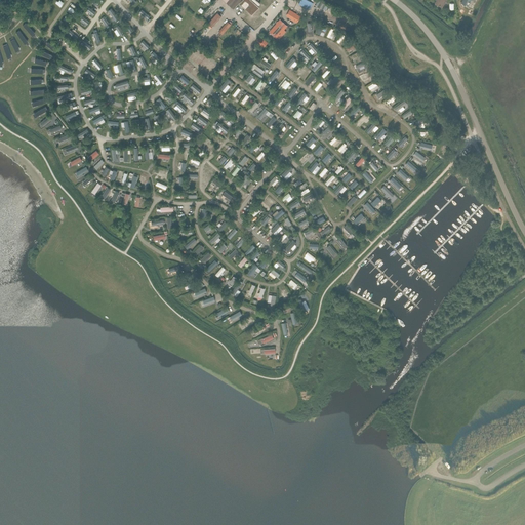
[(228,0),(227,2),(234,8),(238,2),(251,14),(255,9),(259,5),(256,3),(257,2),(258,1),(256,0),(228,0)]
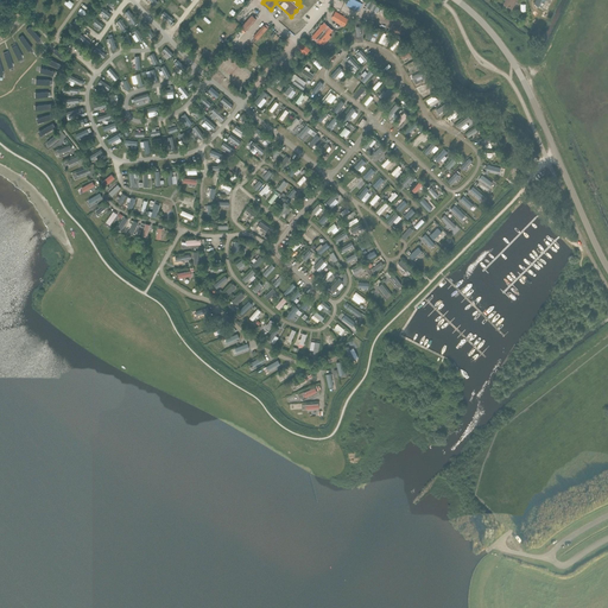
[(112,16),(102,7),(100,12),(108,19),(112,16)]
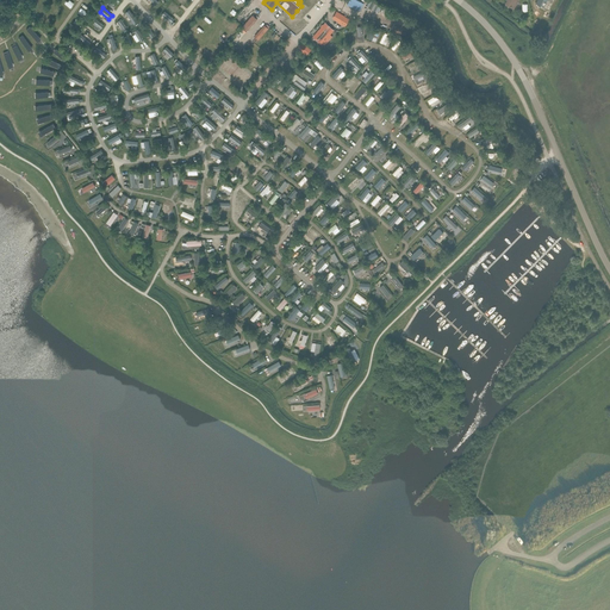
[(137,19),(130,10),(126,12),(132,22),(137,19)]
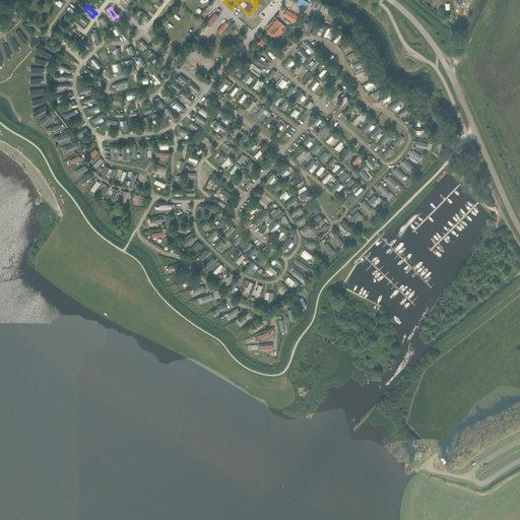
[(147,16),(140,9),(137,12),(144,19),(147,16)]
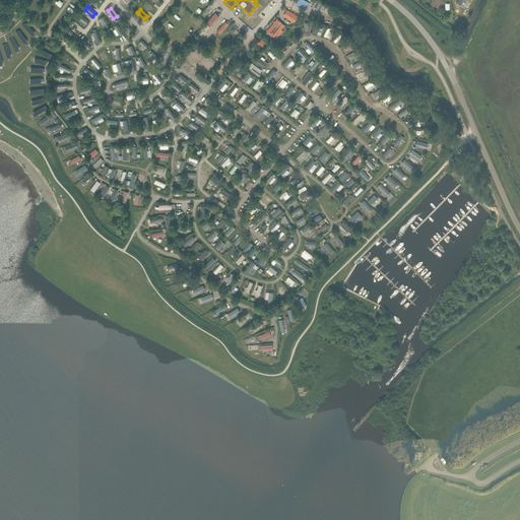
[(211,26),(220,16),(216,12),(207,22),(211,26)]
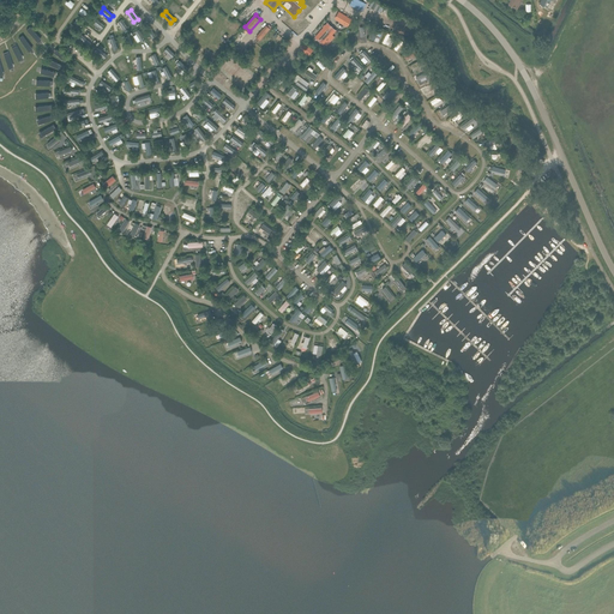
[(341,23),(347,26),(351,19),(345,16),(341,23)]
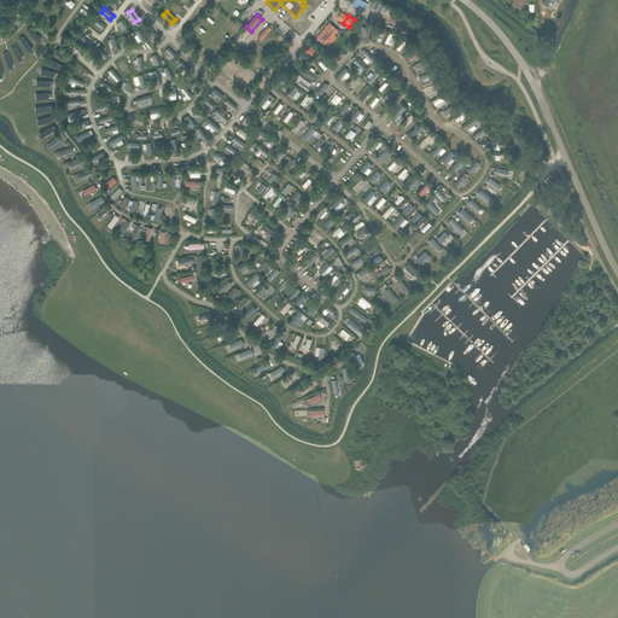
[(106,27),(98,19),(94,23),(103,30),(106,27)]
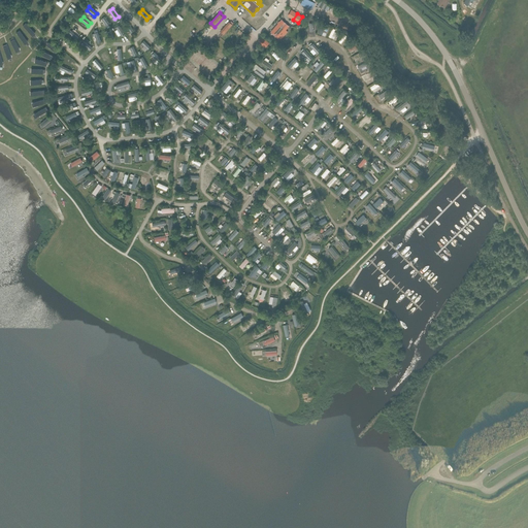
[(286,29),(289,26),(282,20),(279,23),(278,22),(277,23),(278,24),(271,32),(277,38),(278,37),(286,29)]
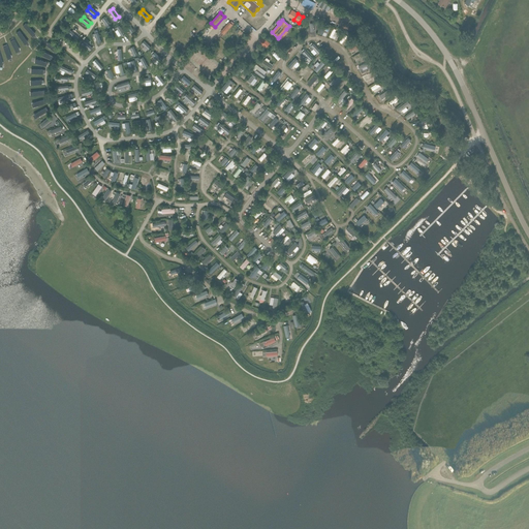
[(221,31),(225,34),(234,24),(230,21),(221,31)]
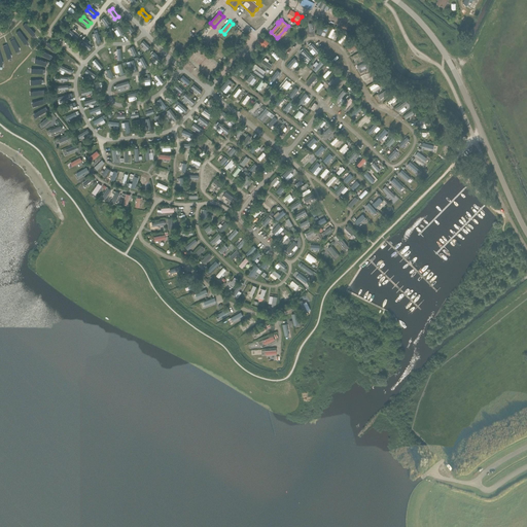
[(26,23),(23,26),(33,36),(36,33),(26,23)]
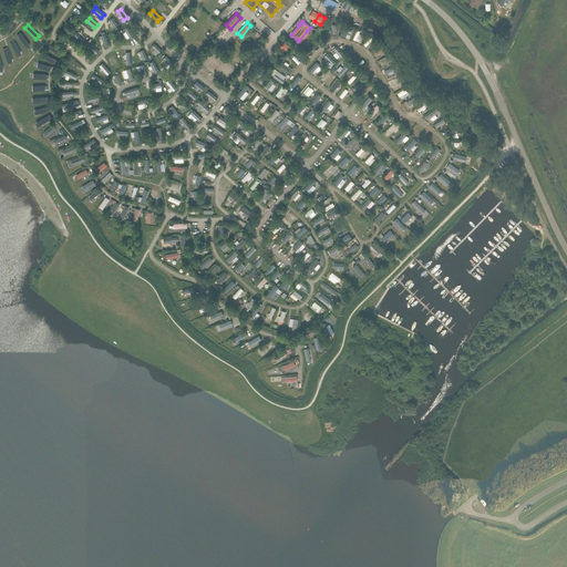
[(135,29),(142,38),(145,34),(138,26),(135,29)]
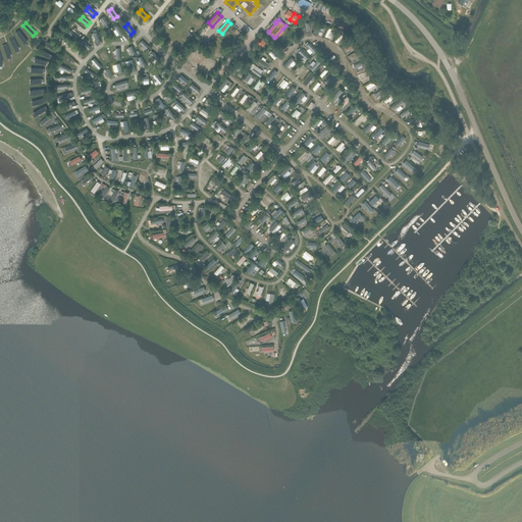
[(122,33),(117,24),(113,27),(118,35),(122,33)]
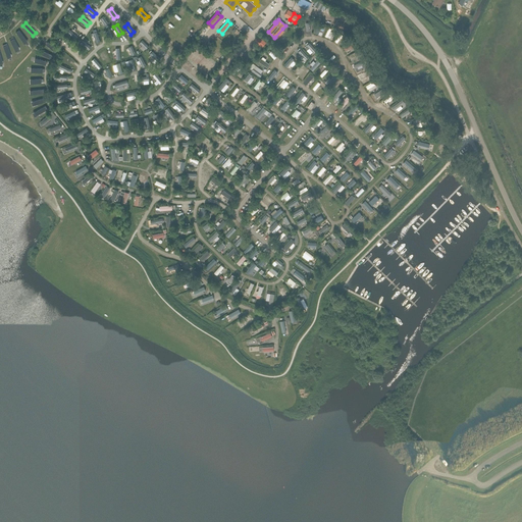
[(24,44),(28,42),(19,30),(16,32),(24,44)]
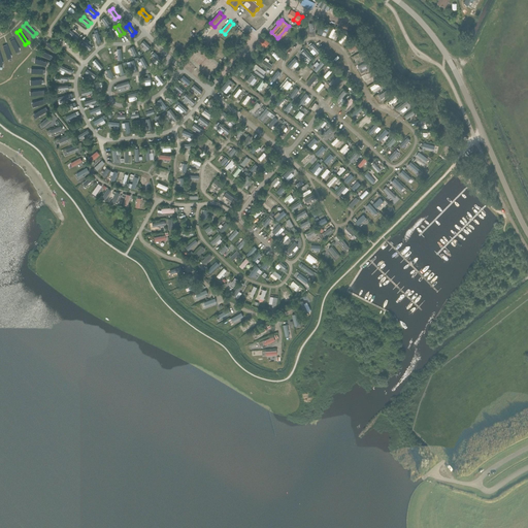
[(77,36),(70,30),(67,33),(75,39),(77,36)]
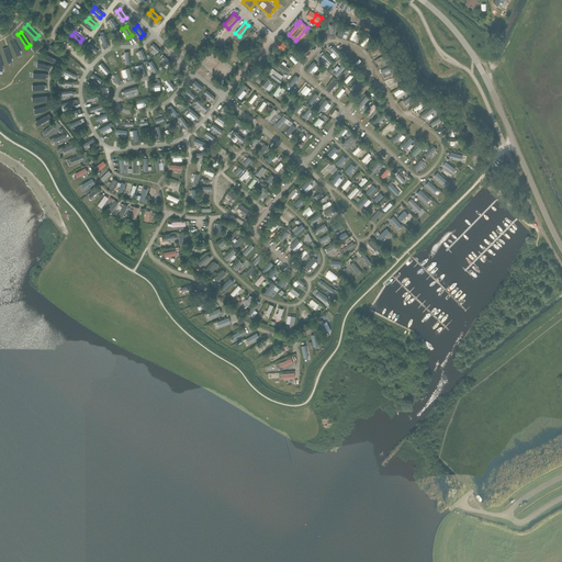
[(367,36),(360,44),(363,47),(370,40),(367,36)]
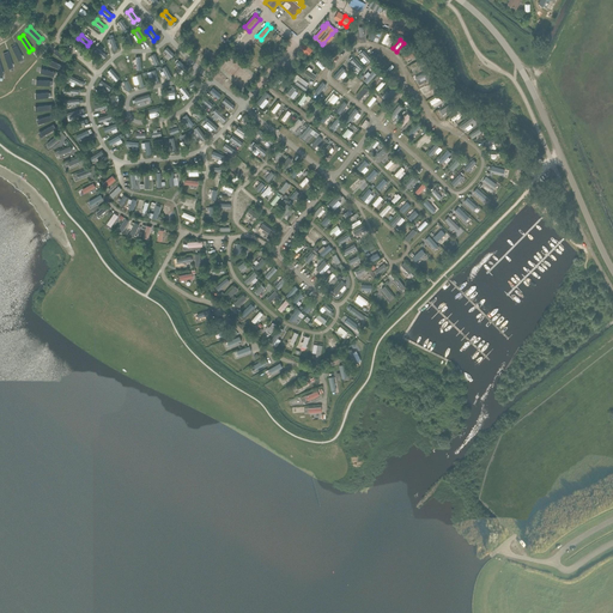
[(305,41),(299,47),(303,50),(302,52),(303,53),(305,55),(307,56),(313,50),(308,44),(309,44),(305,41)]
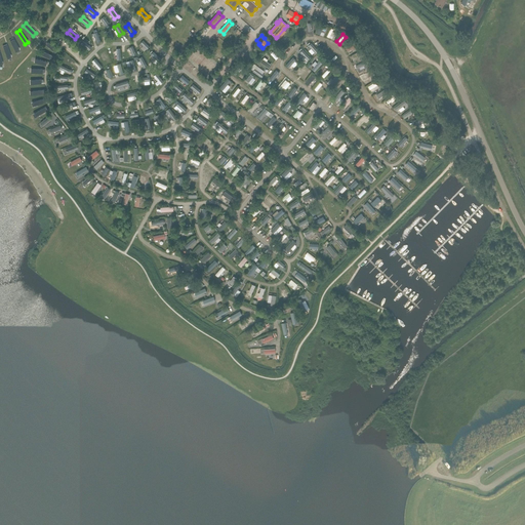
[(151,47),(143,40),(140,44),(148,50),(151,47)]
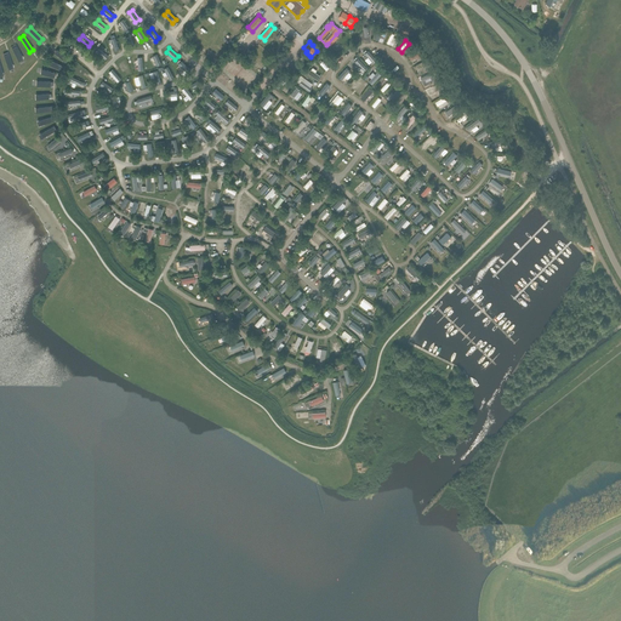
[(58,49),(55,52),(67,62),(70,58),(58,49)]
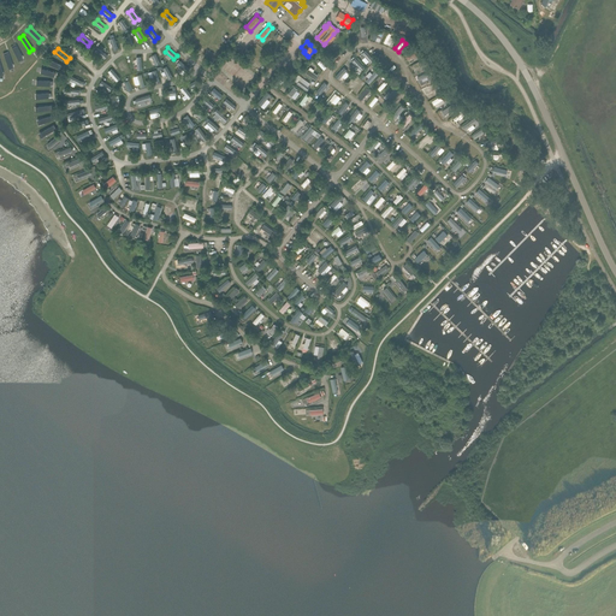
[(106,55),(98,48),(94,52),(102,59),(106,55)]
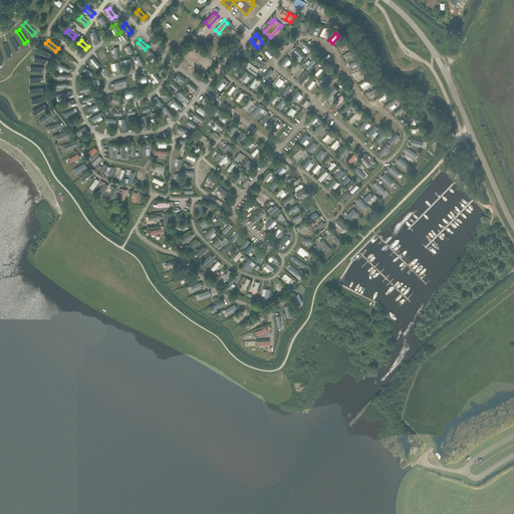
[(304,46),(310,53),(313,50),(307,43),(304,46)]
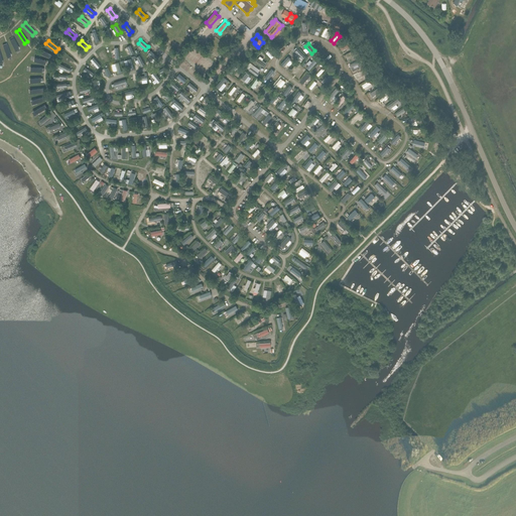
[(3,45),(7,57),(12,55),(8,44),(3,45)]
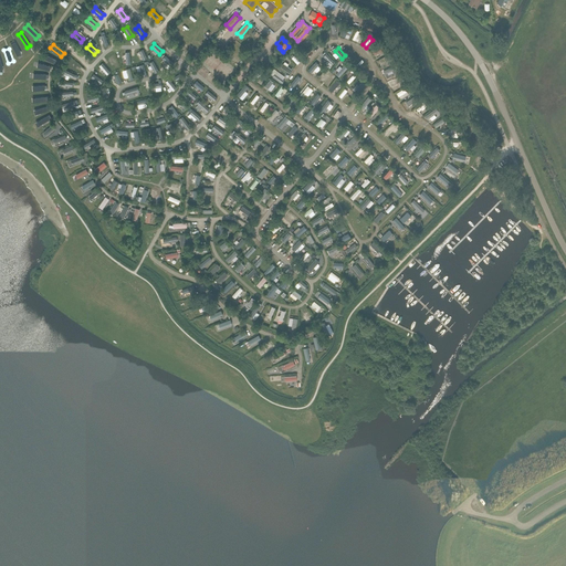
[(45,53),(43,58),(55,63),(58,60),(45,53)]
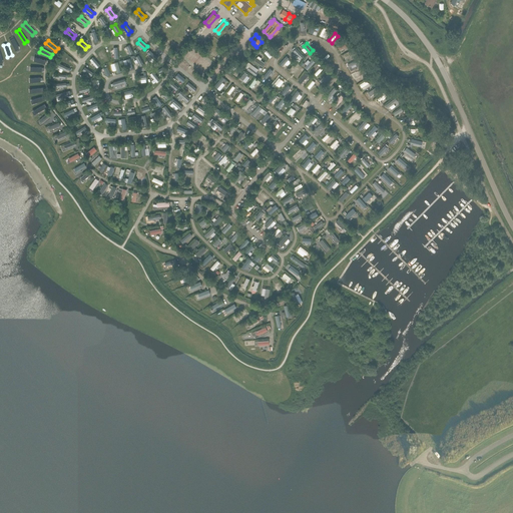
[(294,53),(301,59),(304,57),(297,50),(294,53)]
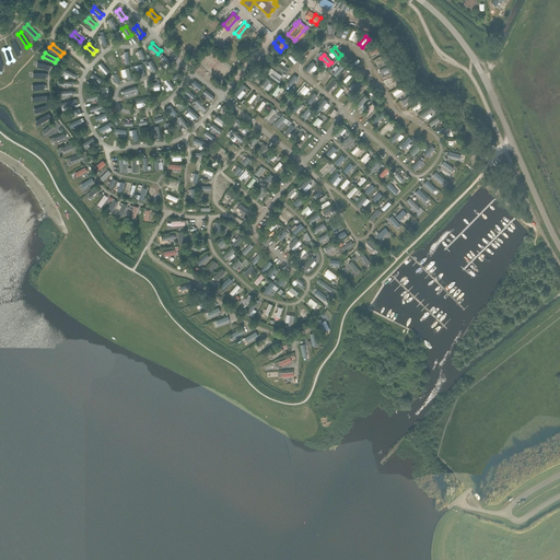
[(376,65),(386,60),(384,55),(374,60),(376,65)]
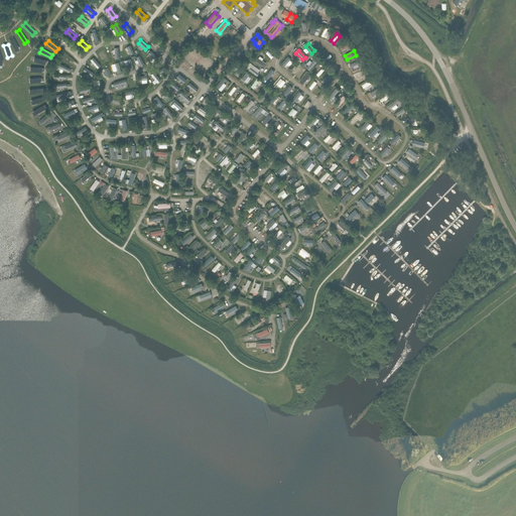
[(157,57),(149,51),(147,54),(154,60),(157,57)]
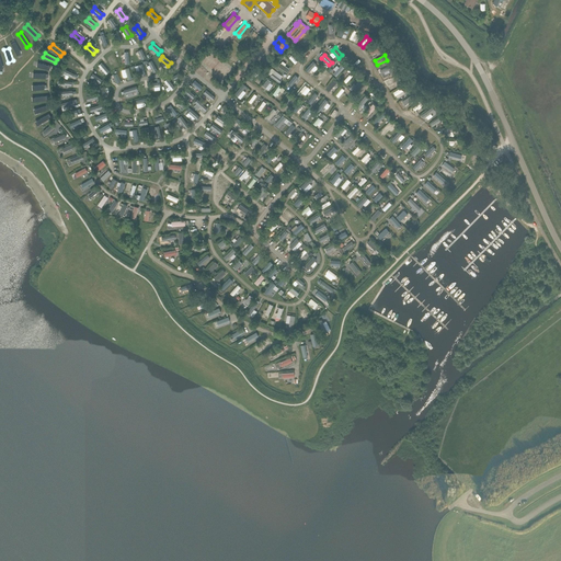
[(78,65),(70,58),(67,61),(75,68),(78,65)]
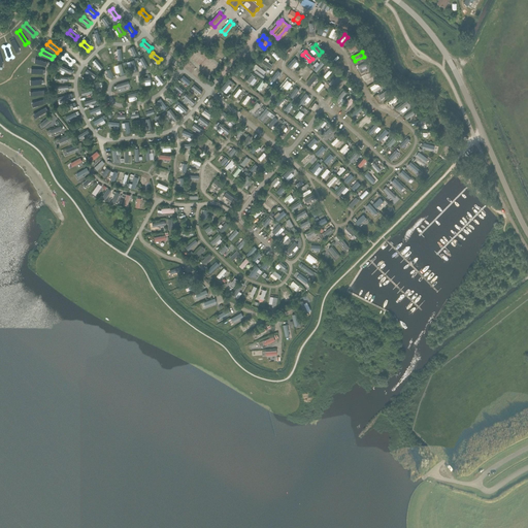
[(147,66),(143,57),(139,59),(143,68),(147,66)]
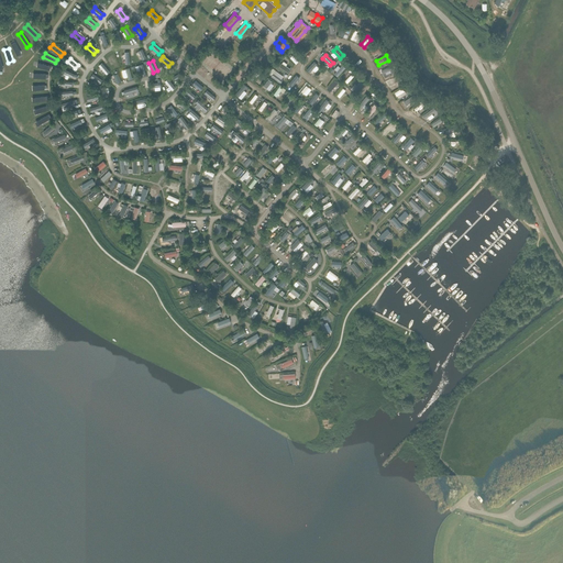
[(280,66),(289,73),(291,68),(283,63),(280,66)]
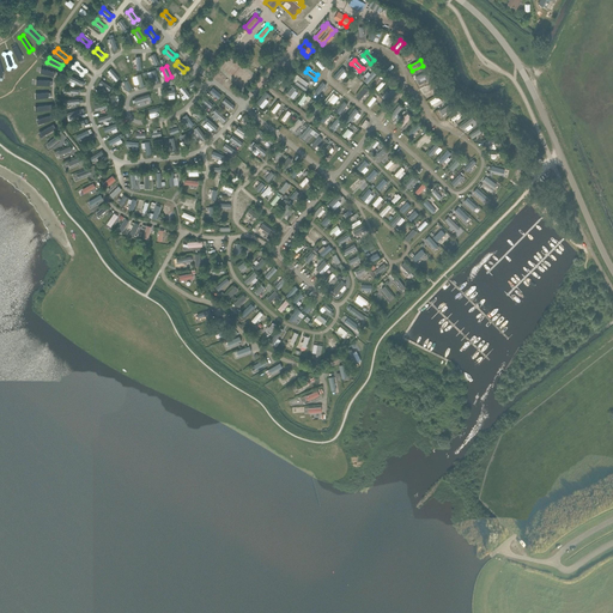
[(341,68),(334,77),(338,80),(346,72),(341,68)]
